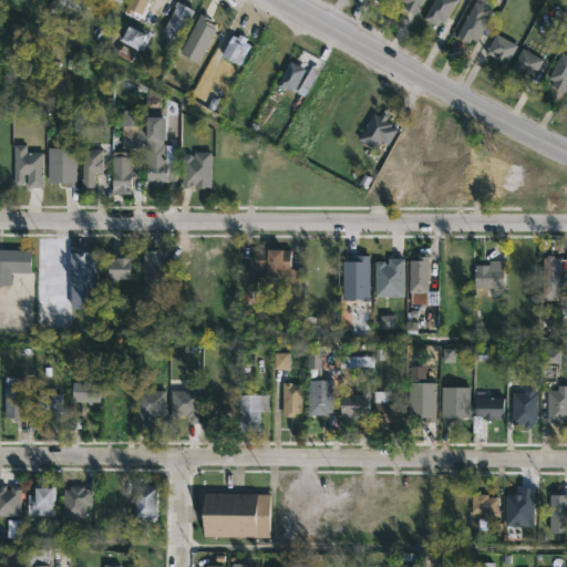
[(148,0),(141,16),(137,13),(135,17),(123,11),(129,0),(148,0)]
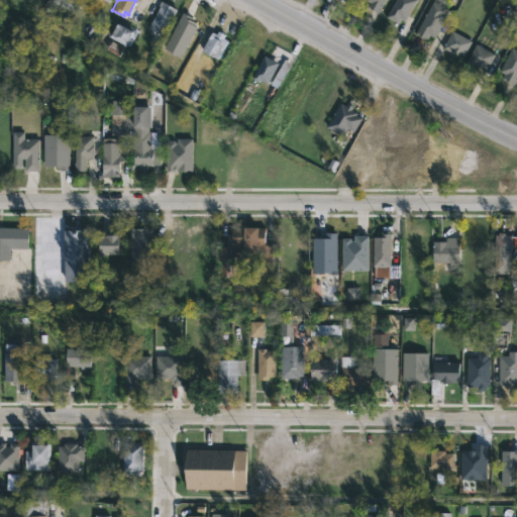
[(385,0),(378,14),(367,8),(369,3),(364,0),(385,0)]
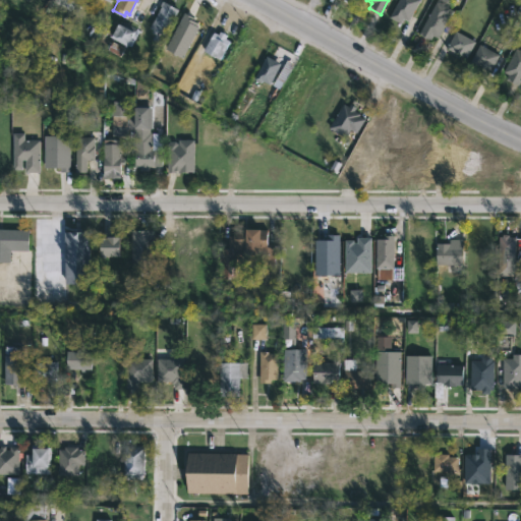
[(420,0),(412,15),(408,21),(403,18),(400,24),(388,17),(398,0),(420,0)]
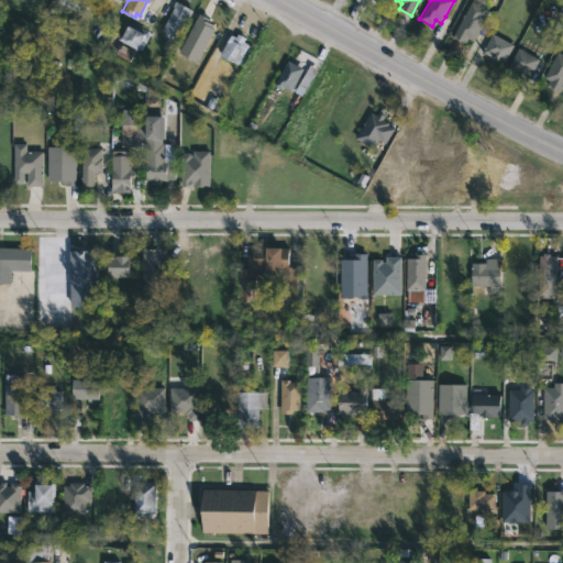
[(192,11),(176,39),(169,35),(167,39),(163,35),(164,33),(159,30),(173,8),(172,7),(175,1),(192,11)]
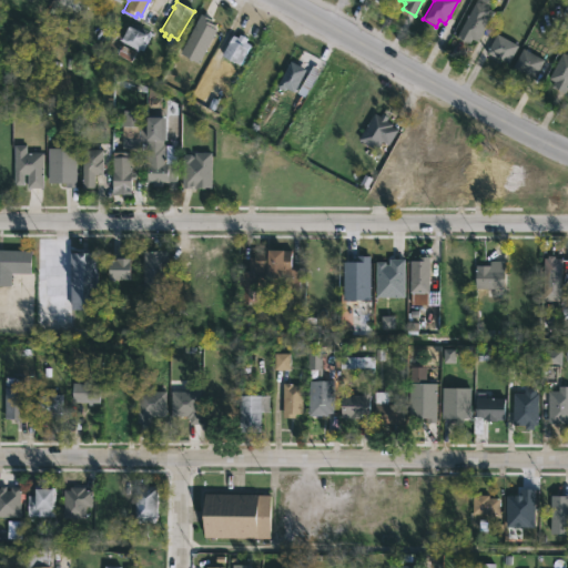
[(490,19),(478,42),(473,39),(469,44),(456,38),(476,1),(494,11),(490,19)]
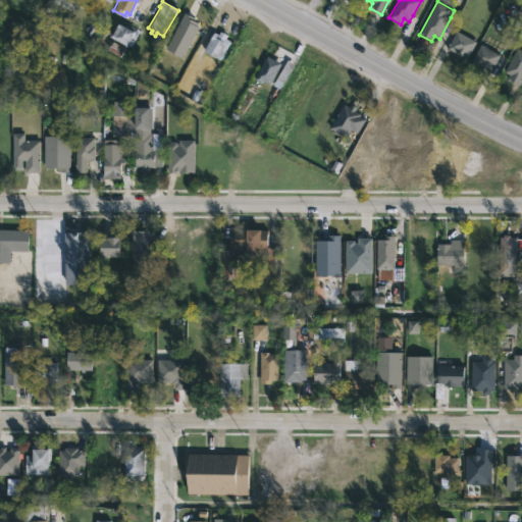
[(184,57),(201,24),(183,15),(165,48),(184,57)]
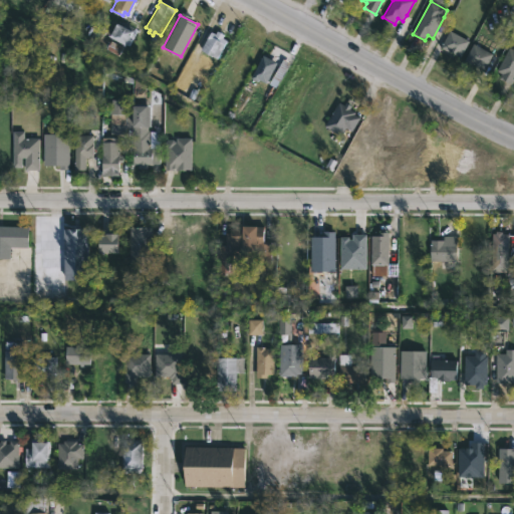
[(120,21),(133,28),(131,31),(140,36),(133,49),(125,45),(124,47),(108,38),(116,24),(118,25),(120,21)]
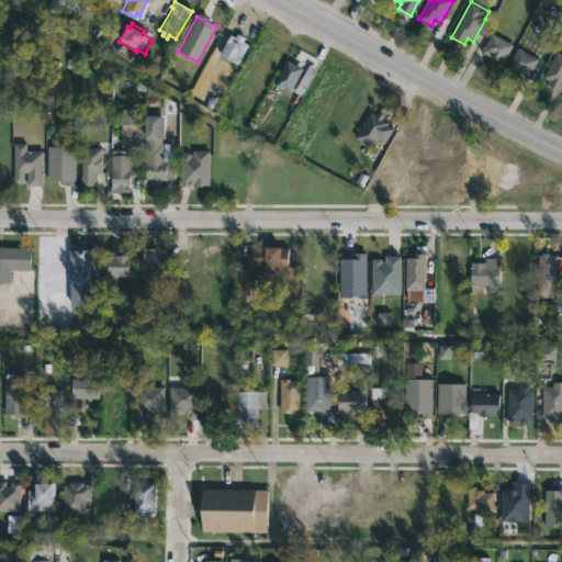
[(244,36),(242,41),(247,44),(236,64),(220,54),(229,33),(235,36),(237,32),(244,36)]
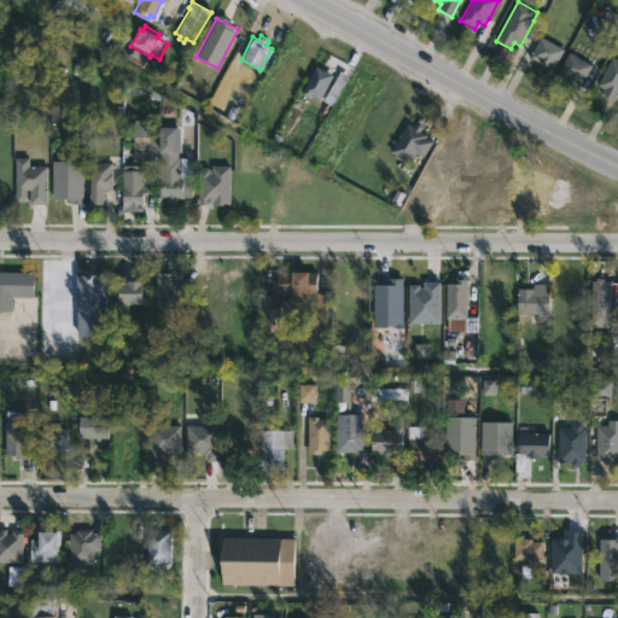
[(564,51),(553,69),(542,63),(541,65),(528,58),(541,36),(564,51)]
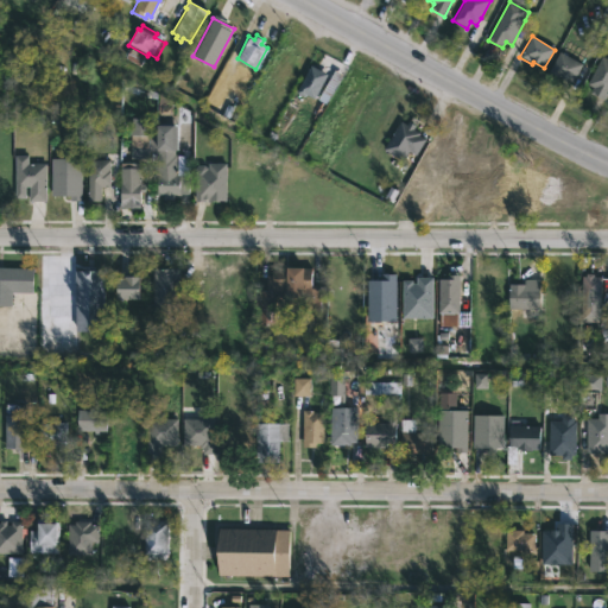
[(583,64),(572,83),(549,74),(559,52),(583,64)]
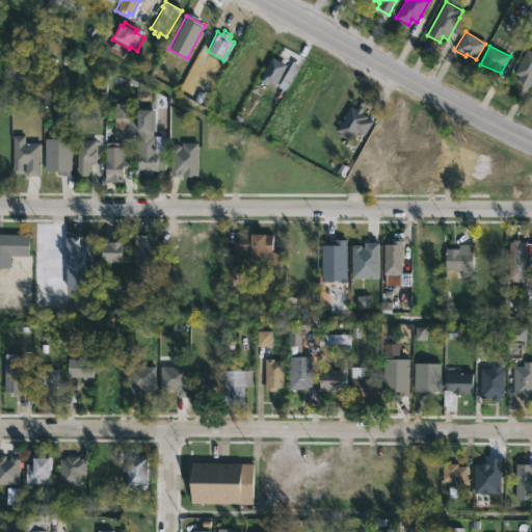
[(531,47),(531,82),(529,88),(515,82),(519,76),(514,74),(526,50),(530,52),(531,47)]
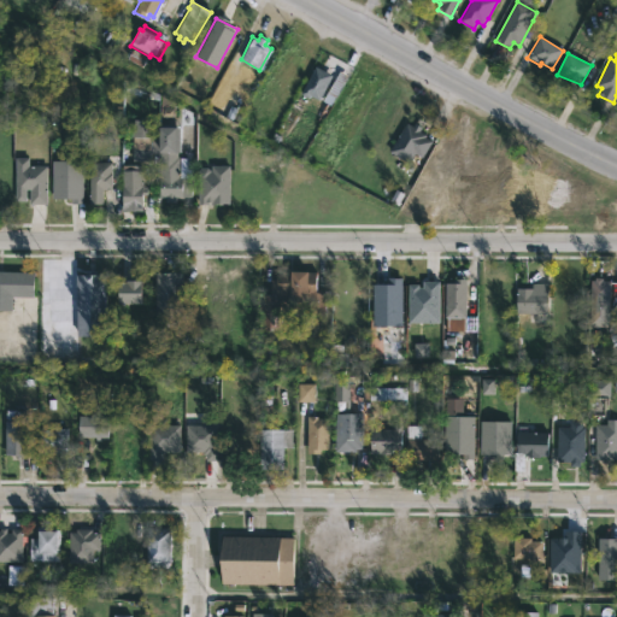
[(331,76),(319,100),(311,95),(310,99),(298,92),(313,63),(324,69),(323,71),(331,76)]
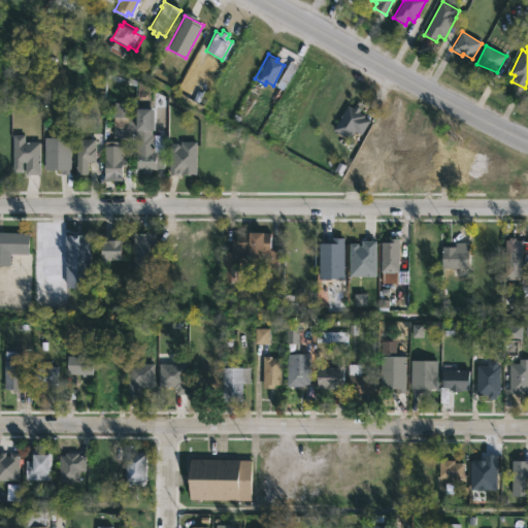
[(150,83),(137,81),(137,99),(150,99),(150,83)]
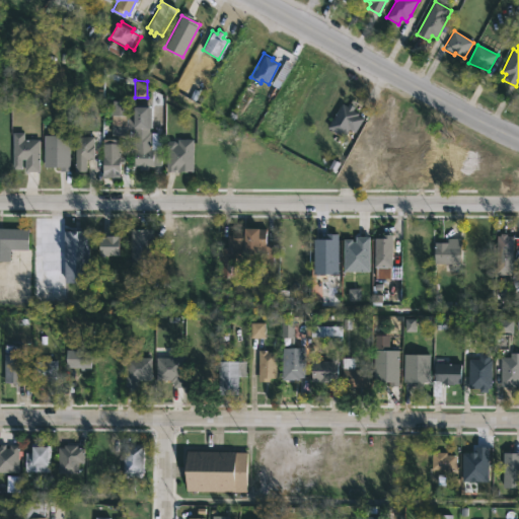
[(126,105),(126,115),(133,115),(132,129),(126,129),(126,136),(110,136),(112,116),(109,116),(109,108),(112,108),(112,101),(119,101),(118,105),(126,105)]
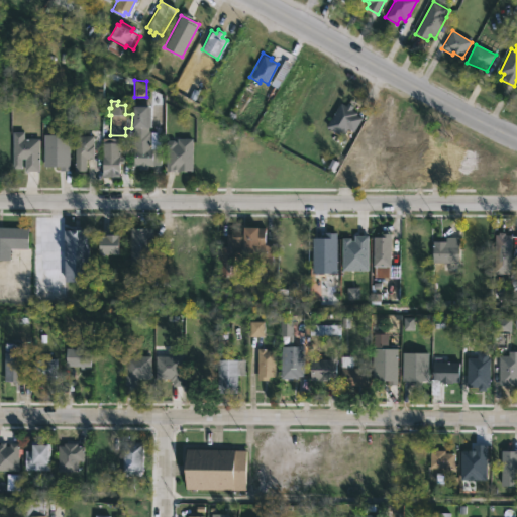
[(340,101),(346,105),(347,102),(353,105),(351,108),(357,112),(356,114),(362,117),(353,131),(355,132),(349,140),(325,126),(340,101)]
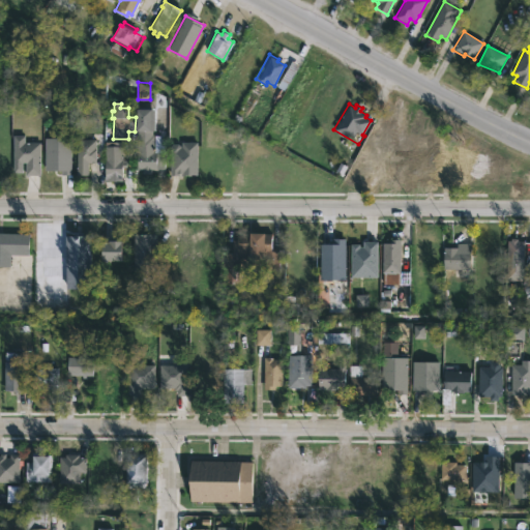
[(147,126),(147,127),(152,127),(152,134),(155,134),(156,152),(164,152),(164,168),(151,170),(151,173),(142,173),(142,170),(136,170),(136,127),(147,126)]
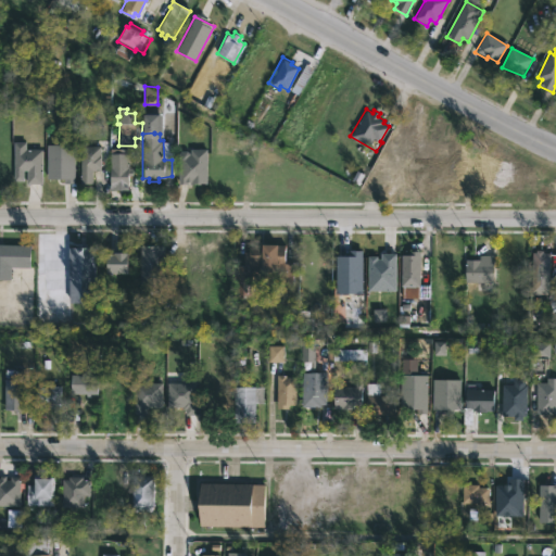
[(39,178),(39,149),(24,148),(25,139),(11,139),(10,179),(22,179),(22,168),(26,168),(25,178),(39,178)]
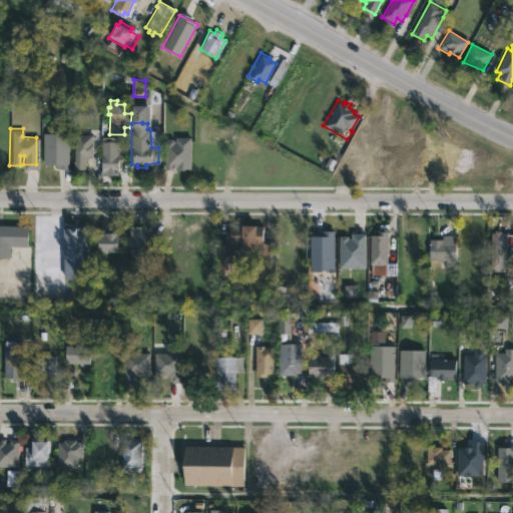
[(92,155),(92,156),(85,156),(85,168),(71,168),(72,133),(93,133),(92,155)]
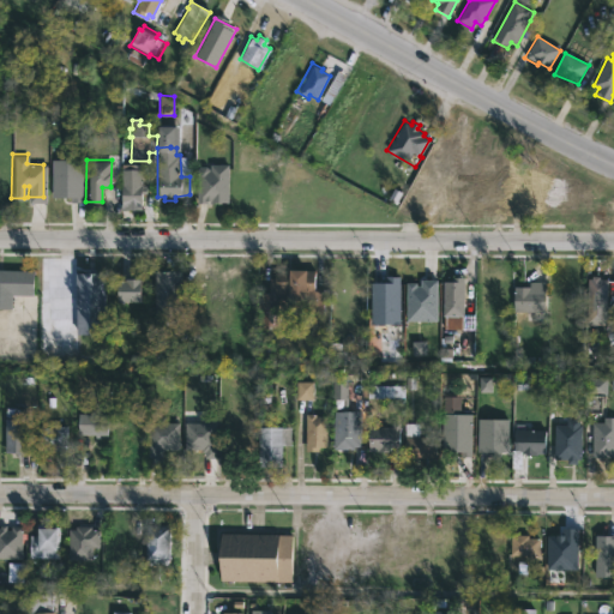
[(64,200),(52,200),(52,161),(82,161),(82,200),(64,200)]
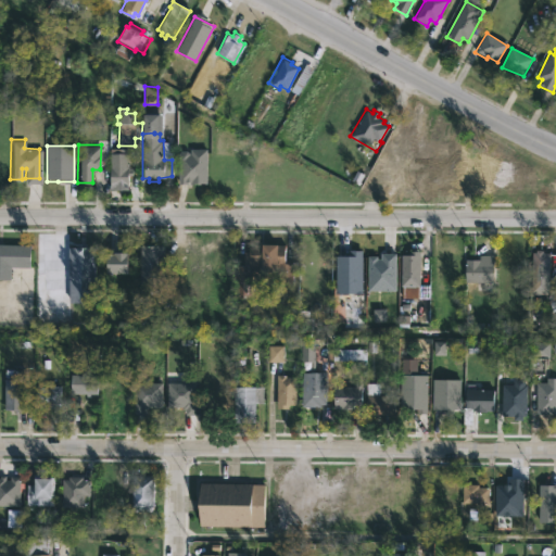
[(128,149),(128,169),(133,169),(133,174),(128,174),(128,185),(110,185),(110,149),(128,149)]
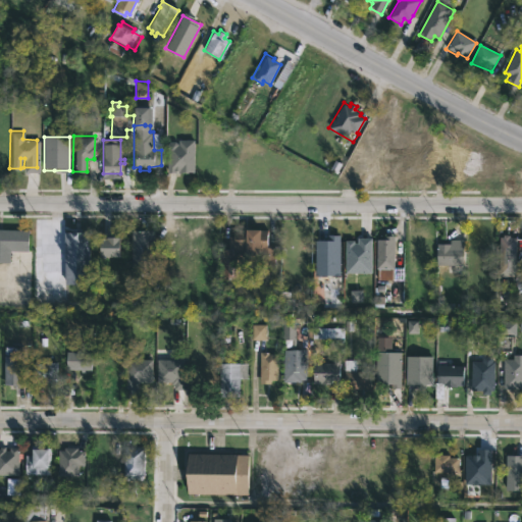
[(193,141),(167,141),(167,172),(193,172),(193,141)]
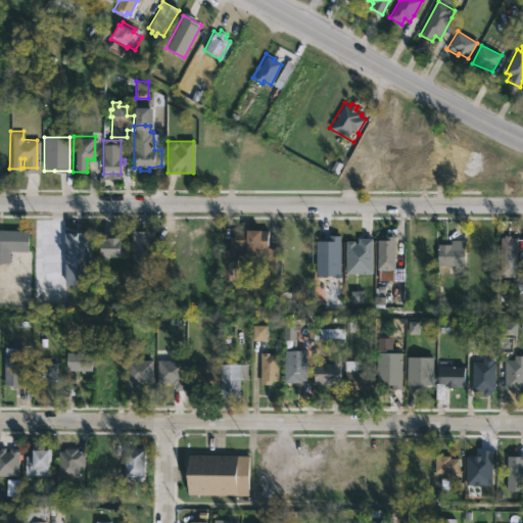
[(81,228),(81,231),(89,231),(89,283),(64,283),(64,232),(72,232),(72,228),(81,228)]
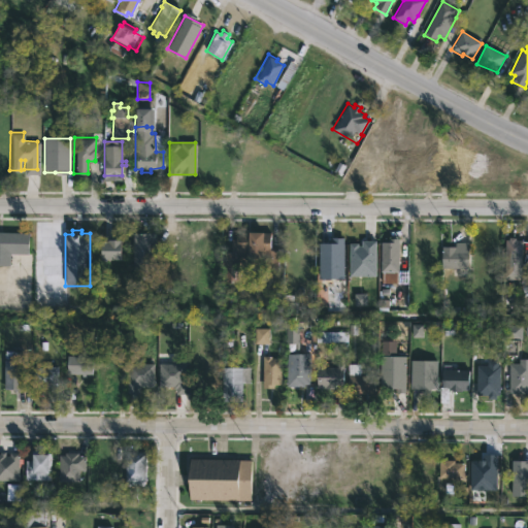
[(264,231),(270,231),(270,246),(277,246),(278,270),(264,270),(264,257),(237,257),(237,282),(224,282),(224,251),(231,251),(231,238),(236,238),(236,233),(243,233),(243,230),(264,230),(264,231)]
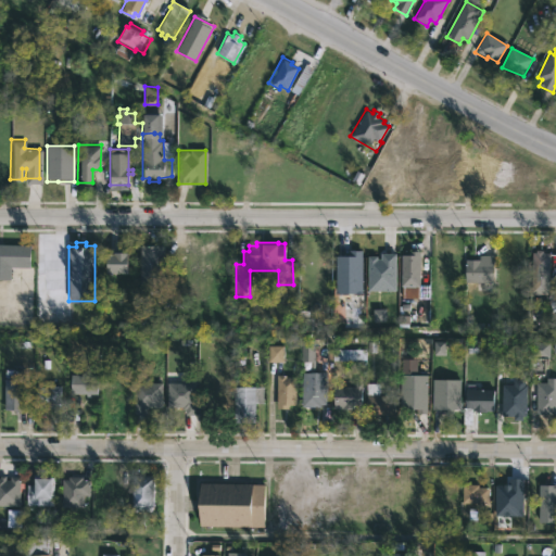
[(30,266),(10,266),(10,278),(0,278),(0,243),(30,244),(30,266)]
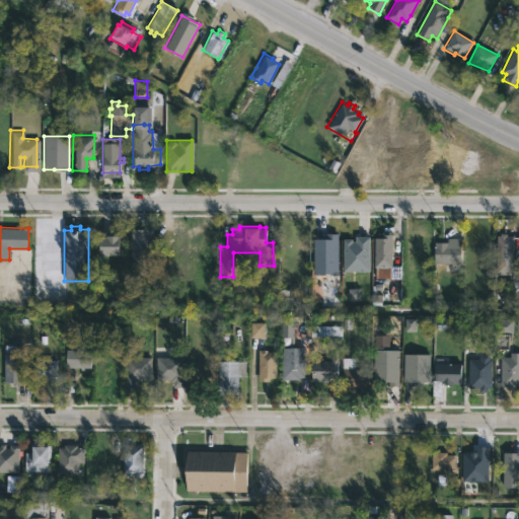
[(152,261),(131,261),(131,227),(153,228),(152,261)]
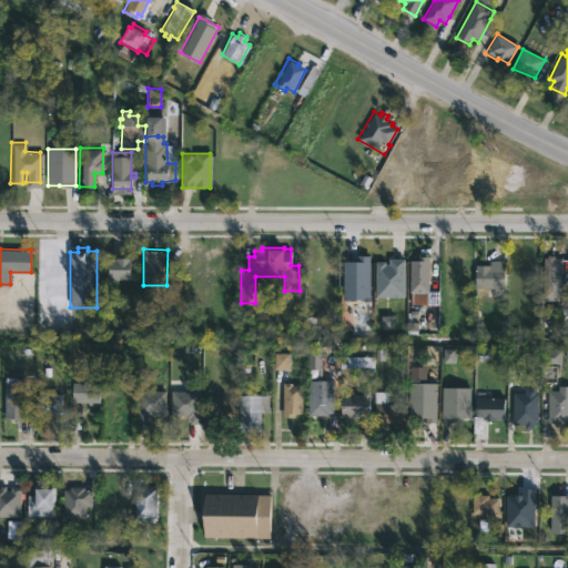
[(199,250),(199,254),(201,254),(201,277),(184,277),(184,254),(186,254),(186,250),(199,250)]
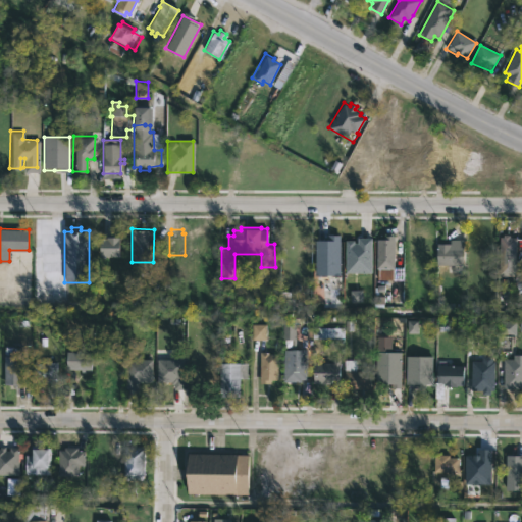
[(101,233),(116,233),(115,261),(100,260),(101,233)]
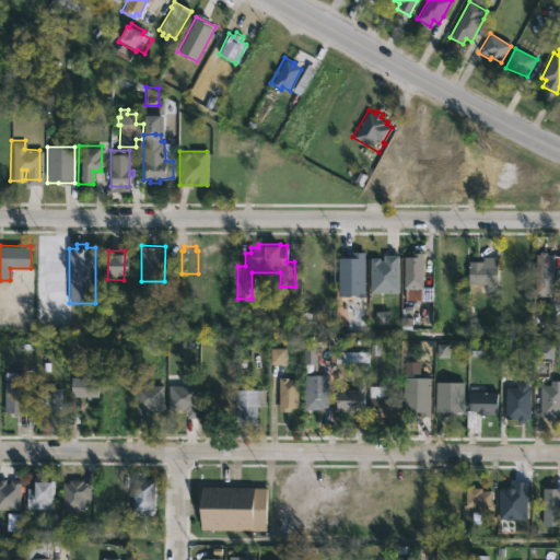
[(362,252),(362,295),(335,295),(335,258),(349,258),(349,252),(362,252)]
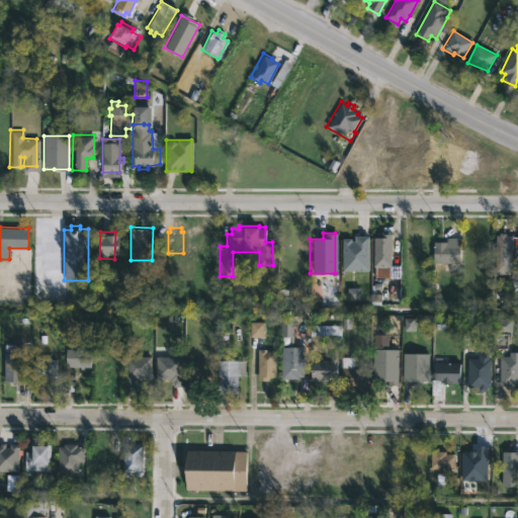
[(392,235),(391,266),(373,265),(373,236),(380,237),(380,233),(392,233),(392,235)]
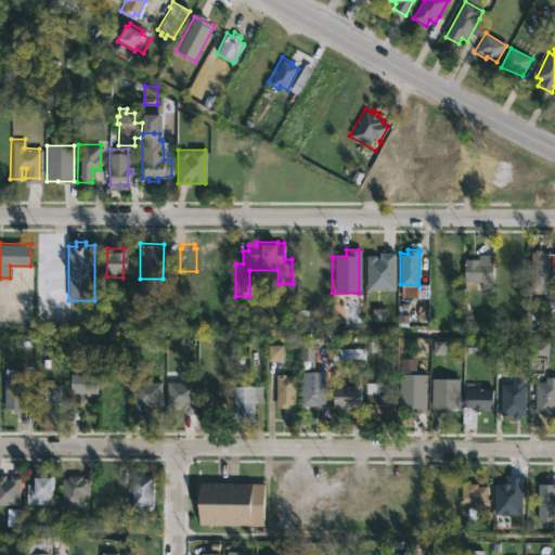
[(549,272),(549,293),(532,292),(533,250),(550,252),(549,272)]
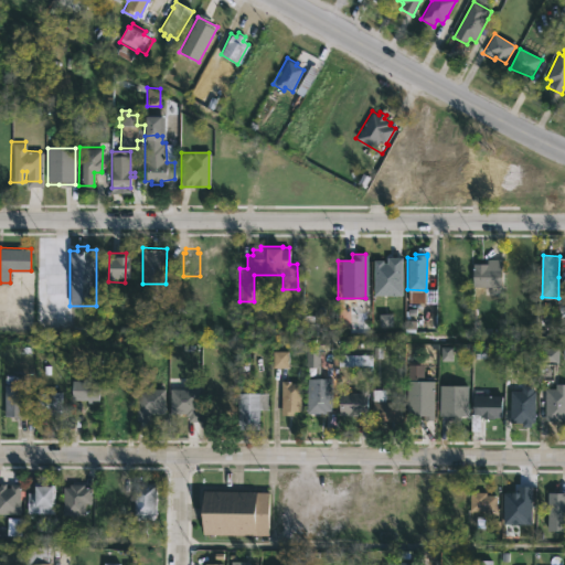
[(402,257),(402,296),(371,296),(371,262),(384,262),(384,257),(402,257)]
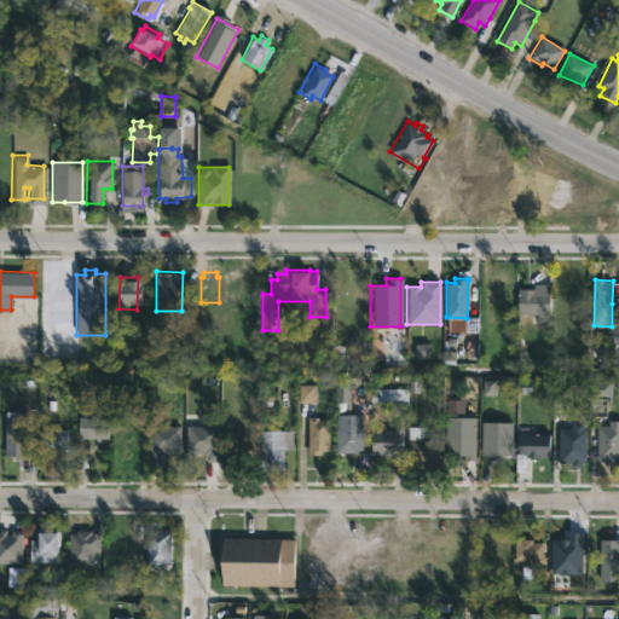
[(549,284),(549,312),(519,311),(520,288),(534,288),(534,283),(549,284)]
